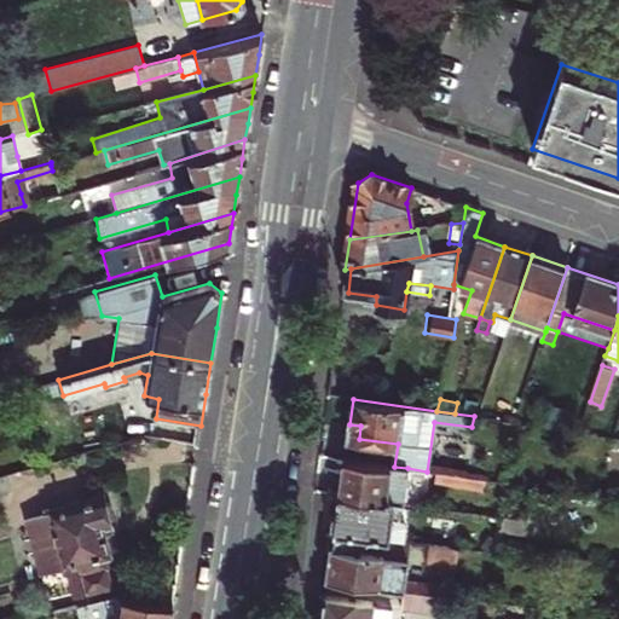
[(348,438),(359,439),(360,426),(350,424),(348,438)]
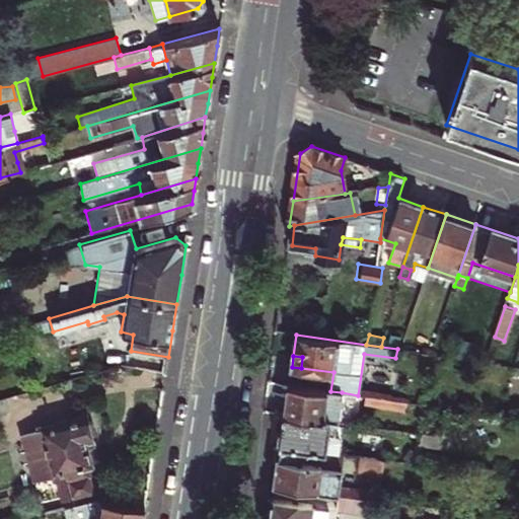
[(337,423),(338,423),(342,392),(330,391),(288,385),(284,415),(330,422),(337,423)]
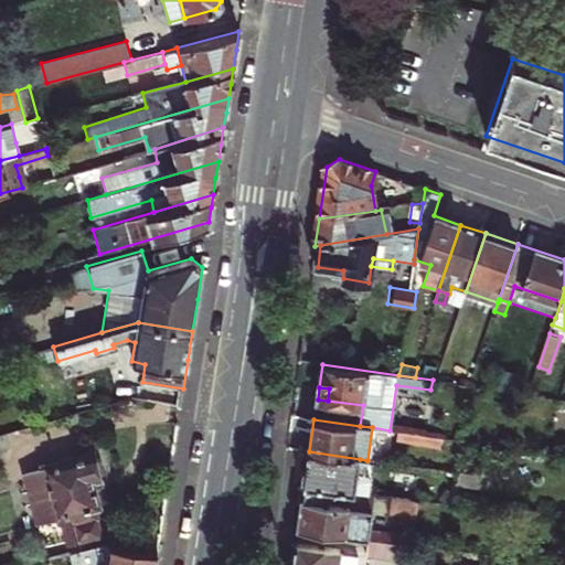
[(444,438),(397,432),(396,440),(441,447),(444,438)]
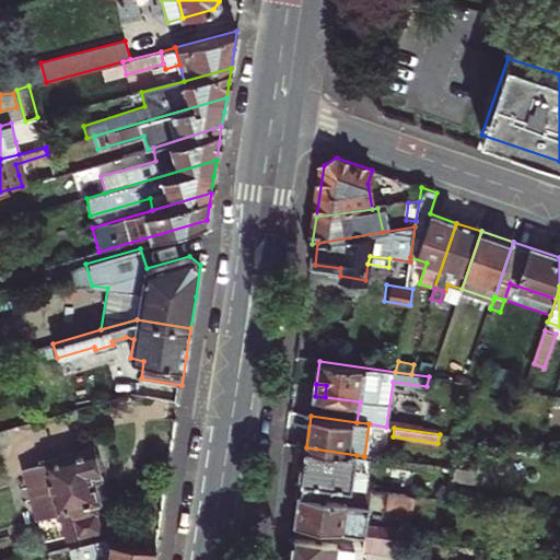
[(351,487),(368,490),(370,470),(362,469),(356,468),(357,455),(306,447),(302,480),(351,487)]
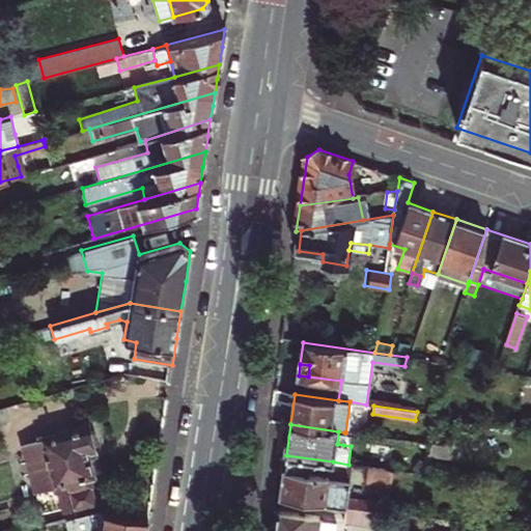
[(92,476),(88,457),(86,450),(92,448),(93,445),(95,444),(98,441),(96,436),(94,429),(86,427),(44,439),(42,439),(42,442),(23,447),(35,492),(57,485),(64,512),(95,504),(91,490),(92,486),(89,476),(92,476)]
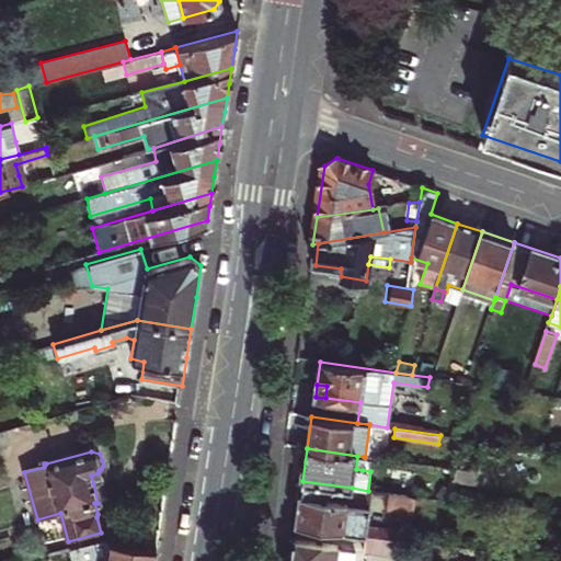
[(479,473),(456,470),(455,482),(474,485),(479,482),(479,473)]
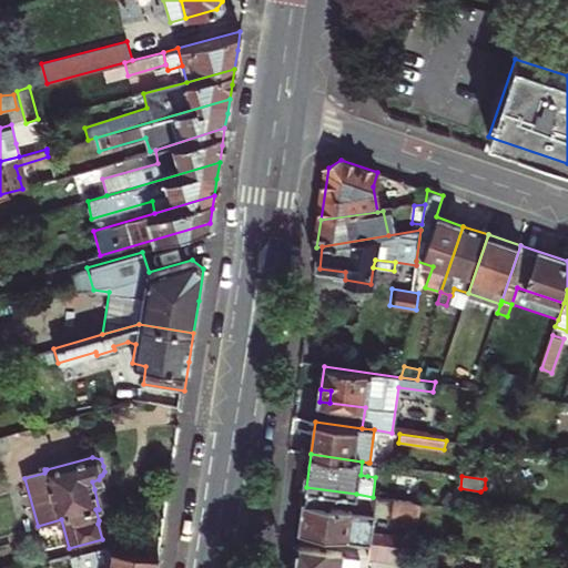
[(92,482),(94,489),(101,487),(99,479),(92,482)]
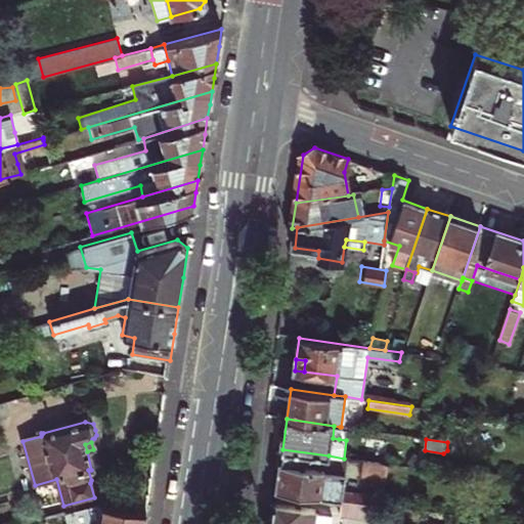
[(280,464),(276,490),(342,499),(351,500),(352,492),(343,491),(346,474),(326,471),(329,455),(282,449),(279,449),(277,464),(280,464)]
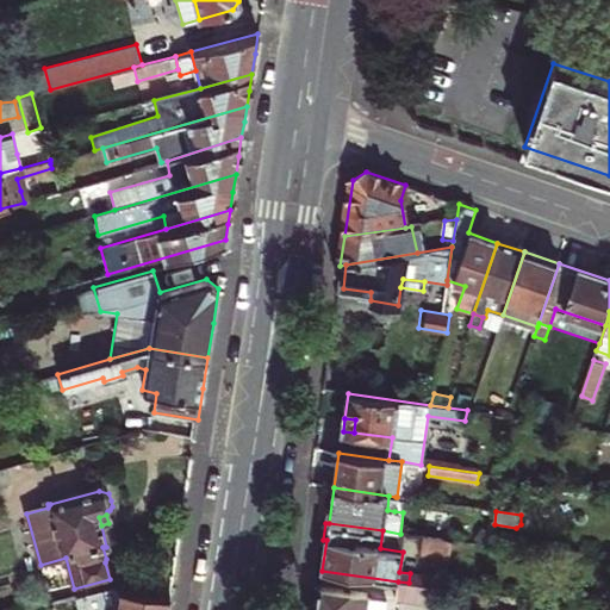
[(380,548),(403,552),(405,534),(400,534),(383,530),(380,548)]
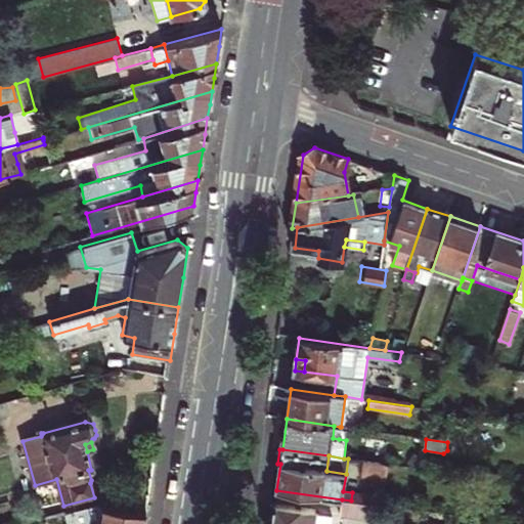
[(386,480),(389,465),(363,461),(360,476),(386,480)]
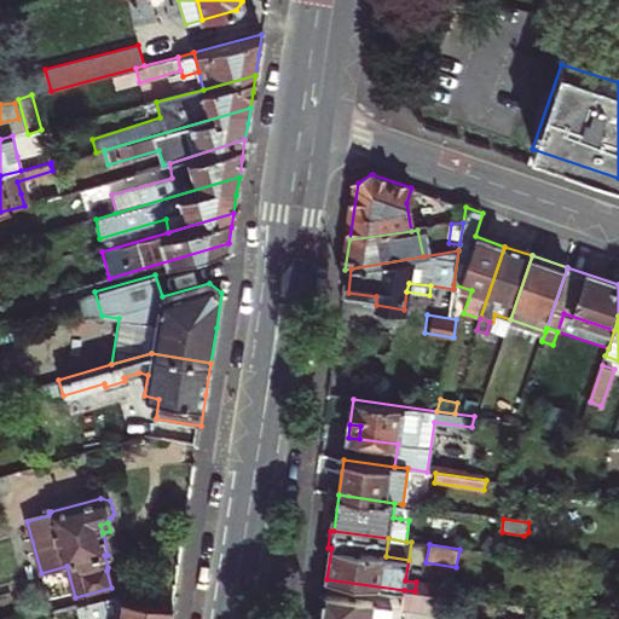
[(447,586),(416,582),(415,591),(439,595),(445,596),(447,586)]
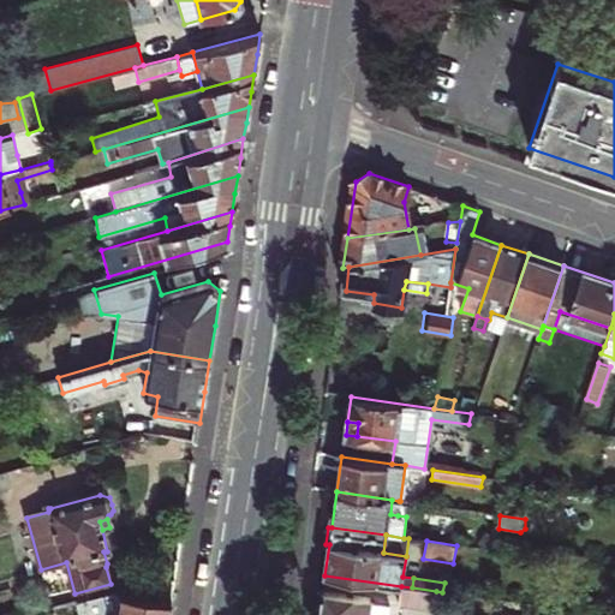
[(401,586),(399,604),(440,610),(442,592),(412,587),(401,586)]
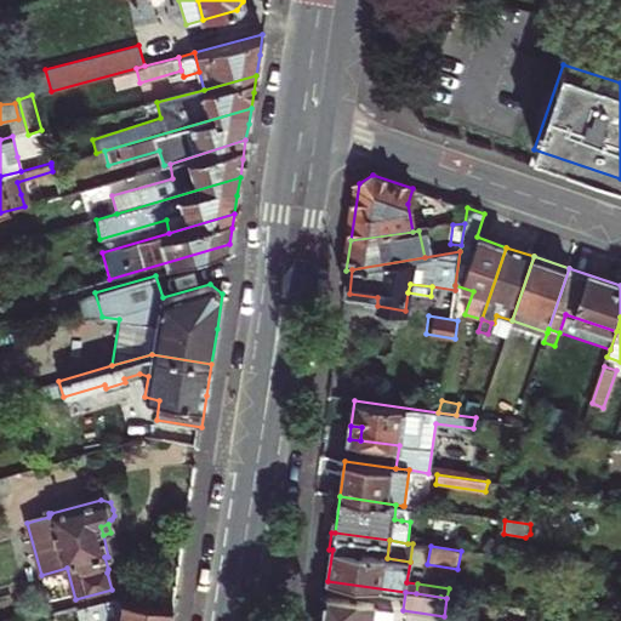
[(374,604),(325,597),(323,617),(319,616),(318,620),(391,620),(393,613),(372,609),(374,604)]
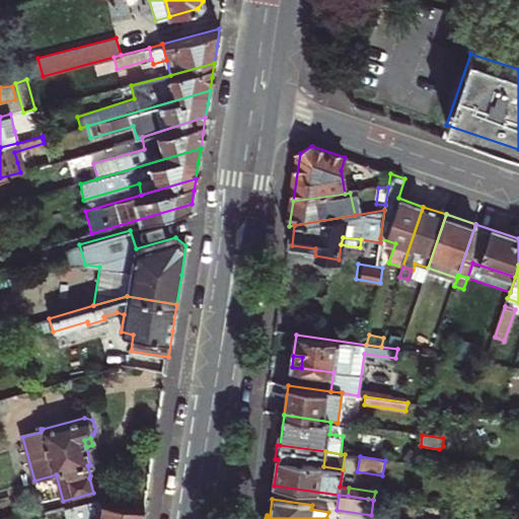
[(106,502),(97,500),(96,500),(64,508),(66,518),(142,518),(145,507),(106,502)]
